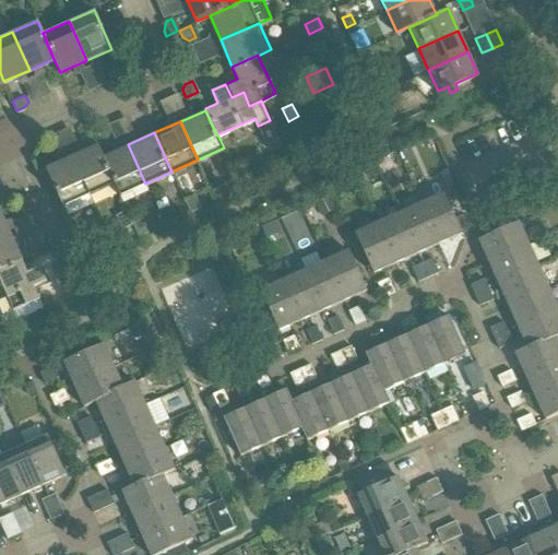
[(114,182),(103,156),(103,155),(97,141),(71,153),(90,193),(114,182)]
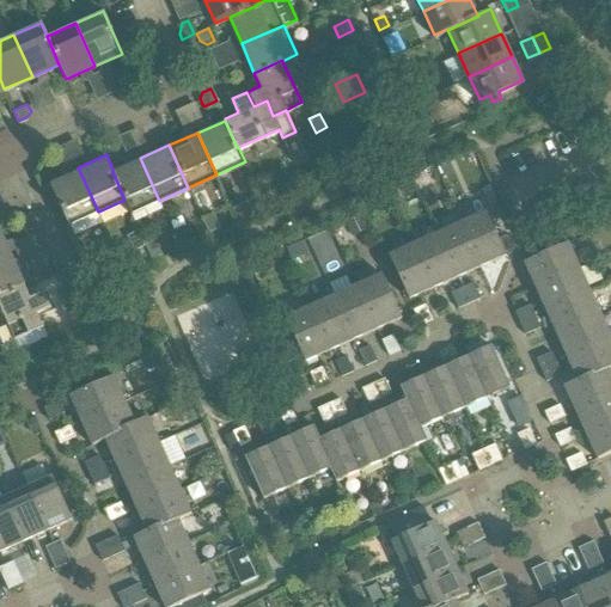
[(159,201),(140,158),(112,170),(112,171),(124,200),(132,213),(159,201)]
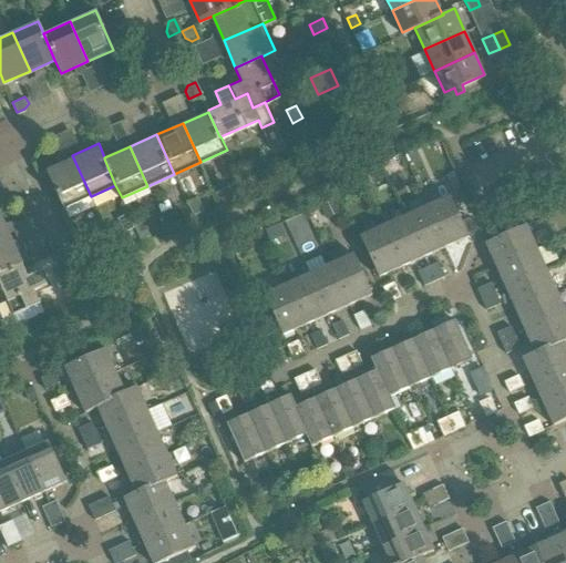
[(45,167),(63,208),(91,196),(72,155),(45,167)]
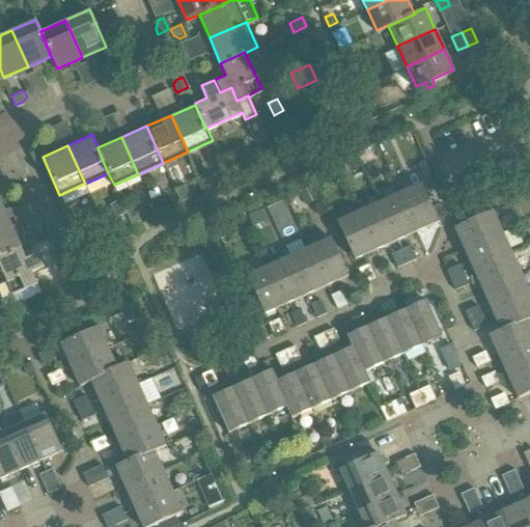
[(200,178),(205,190),(218,185),(213,172),(200,178)]
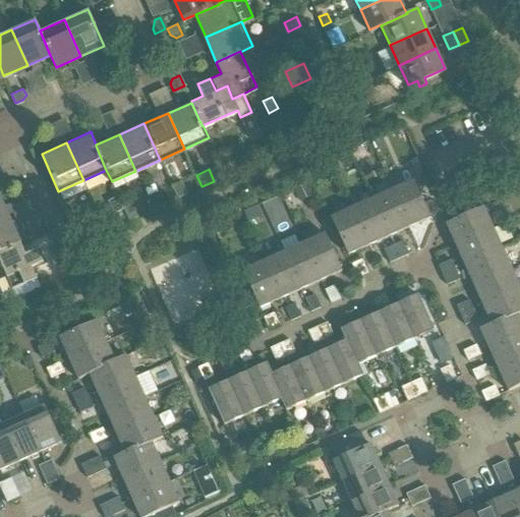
[(10,178),(4,175),(0,177),(0,183),(3,190),(13,185),(10,178)]
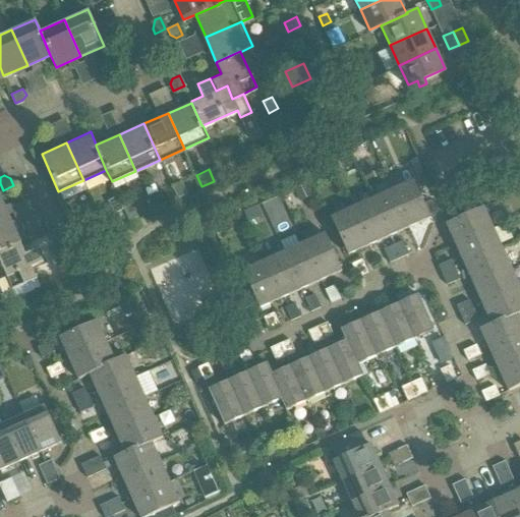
[(430,198),(423,202),(413,178),(391,187),(408,225),(436,213),(440,202),(430,198)]
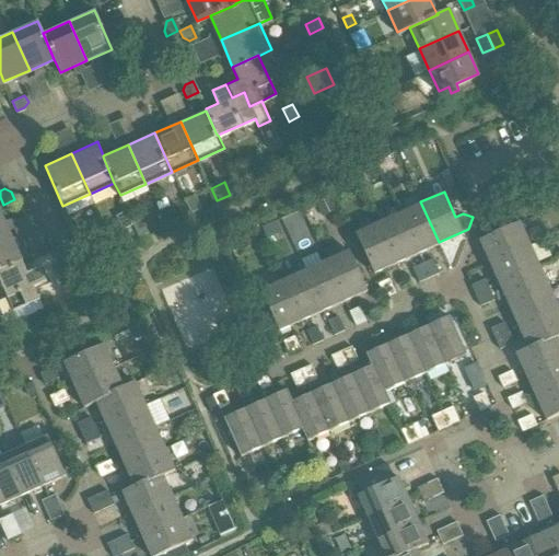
[(21,211),(28,208),(30,203),(26,194),(15,199),(21,211)]
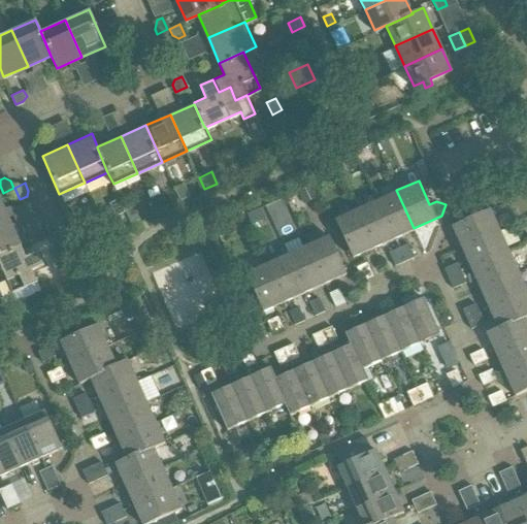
[(174,188),(179,199),(180,198),(185,196),(189,194),(184,183),(174,188)]
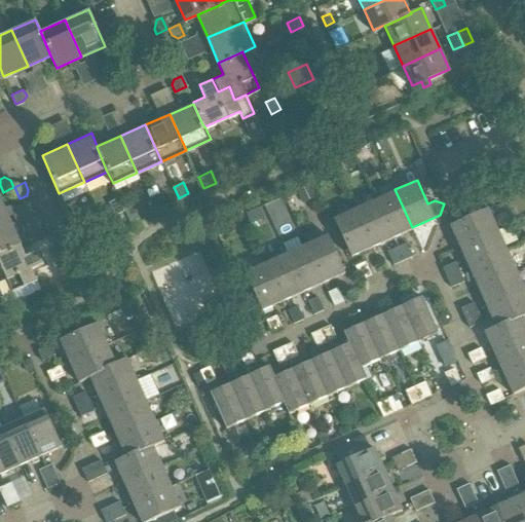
[(315,194),(310,182),(296,188),(302,201),(315,194)]
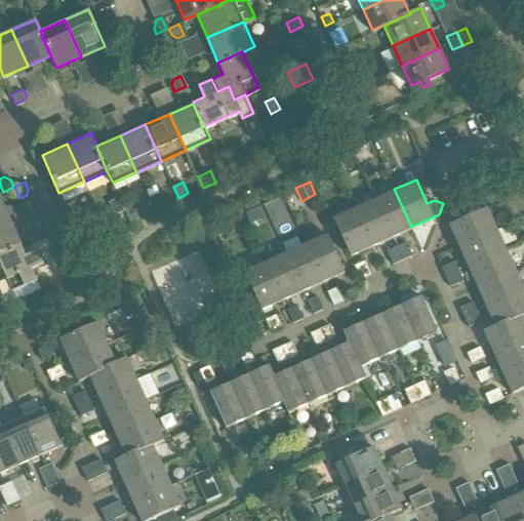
[(394,189),(374,198),(392,235),(411,227),(394,189)]
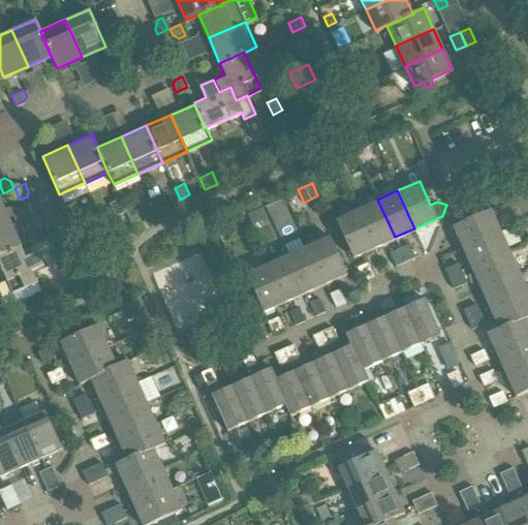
[(165,206),(159,193),(149,197),(155,211),(165,206)]
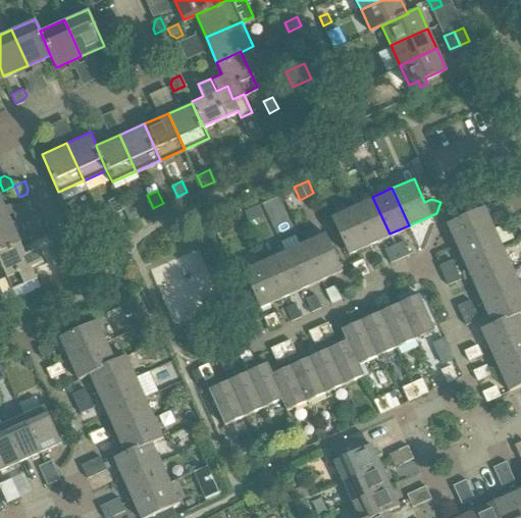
[(123,207),(117,194),(108,199),(113,211),(123,207)]
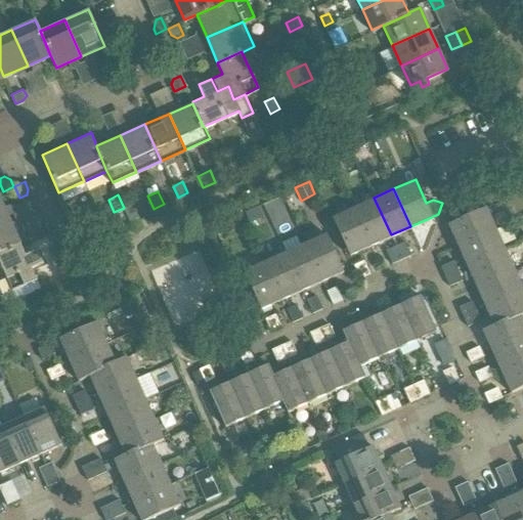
[(391,234),(374,198),(354,206),(372,244),(391,234)]
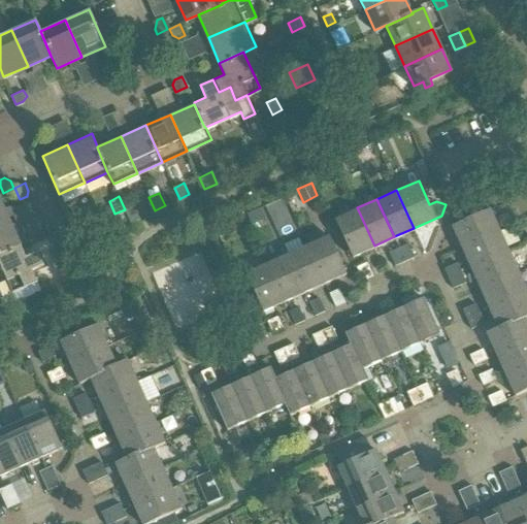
[(0,223),(8,220),(0,200),(0,223)]
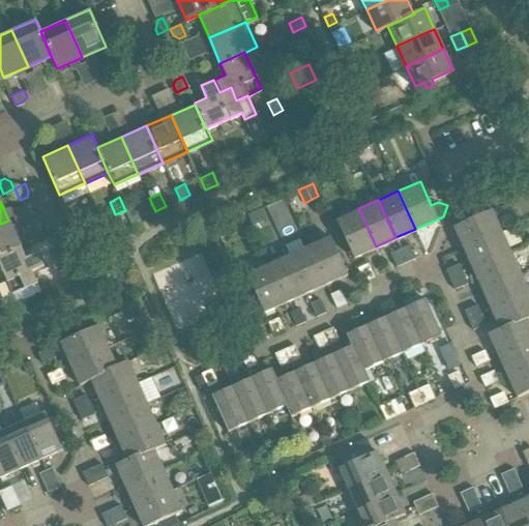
[(130,223),(141,217),(135,205),(125,209),(130,223)]
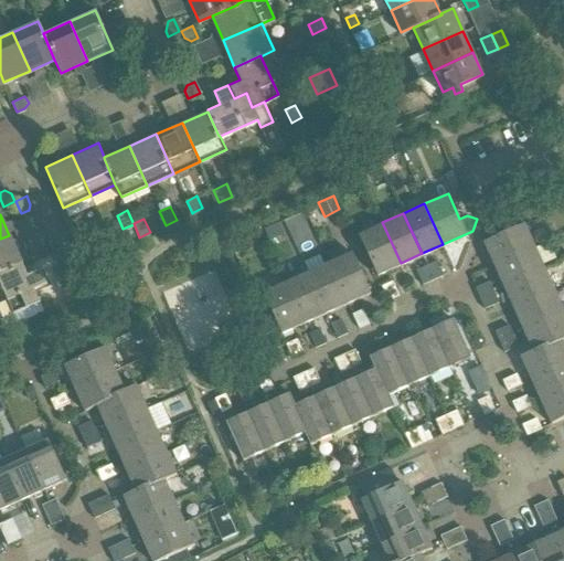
[(401,263),(382,222),(359,233),(378,274),(401,263)]
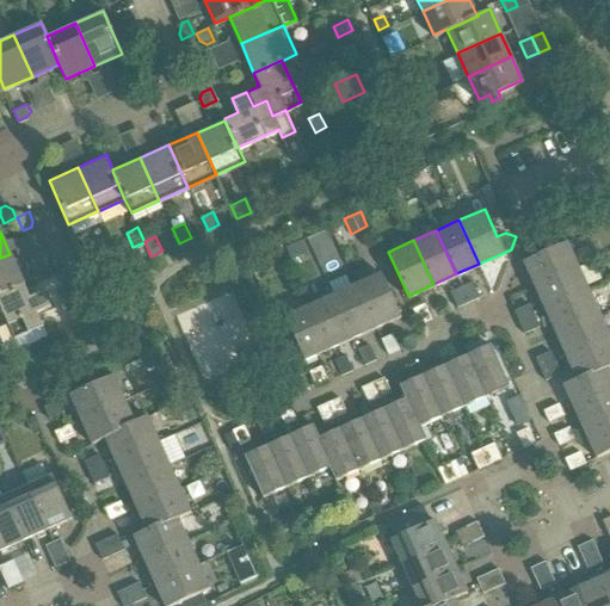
[(534,284),(577,265),(566,241),(540,253),(536,245),(525,241),(521,254),(534,284)]
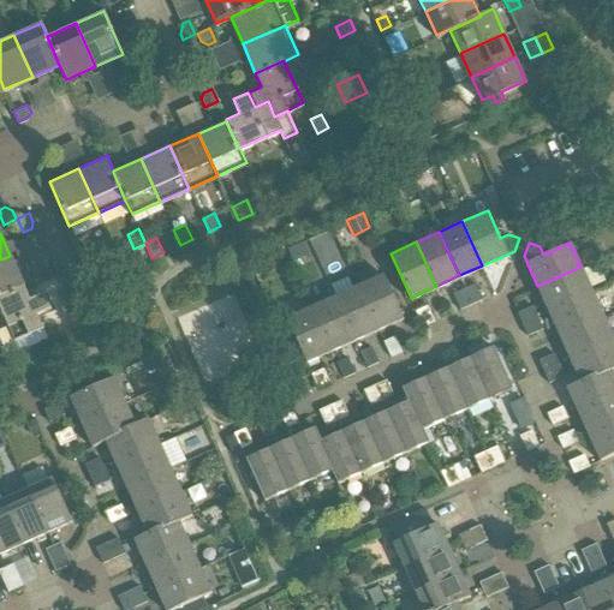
[(82,255),(89,270),(100,265),(93,250),(82,255)]
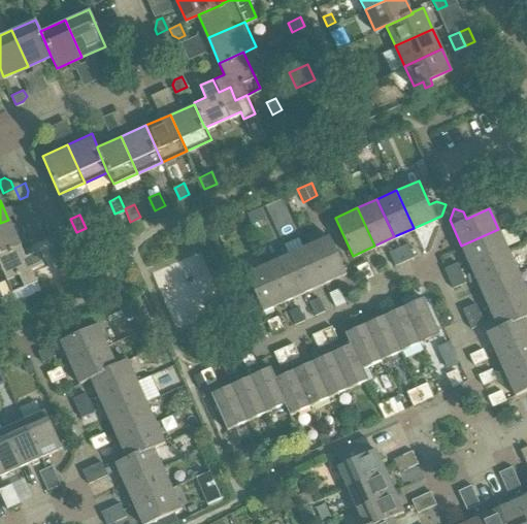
[(0,253),(20,244),(8,220),(0,223),(0,253)]
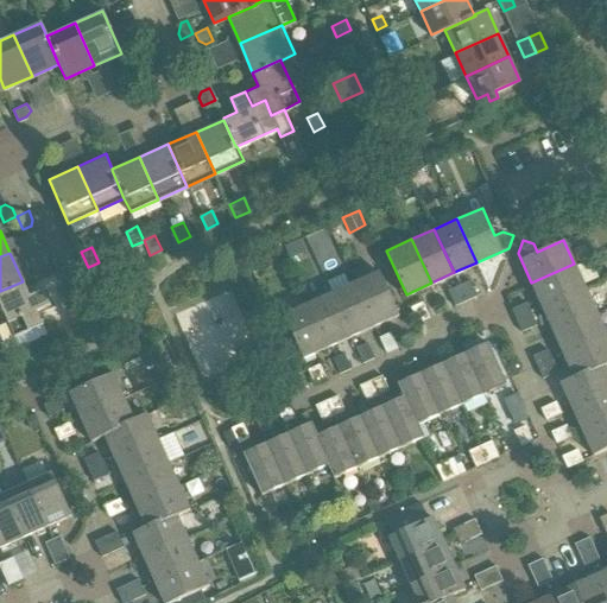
[(574,264),(531,283),(542,305),(585,286),(574,264)]
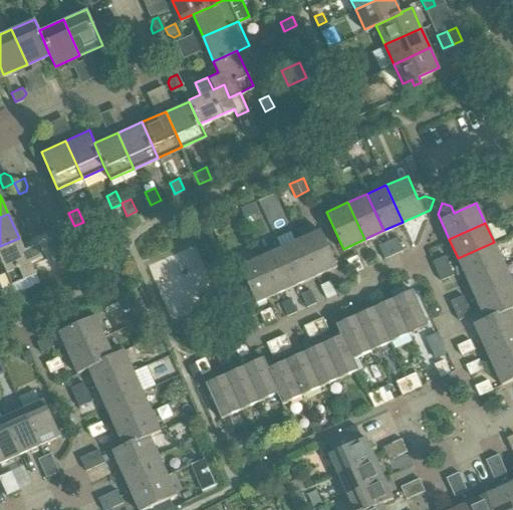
[(298,238),(315,274),(336,265),(320,228),(298,238)]
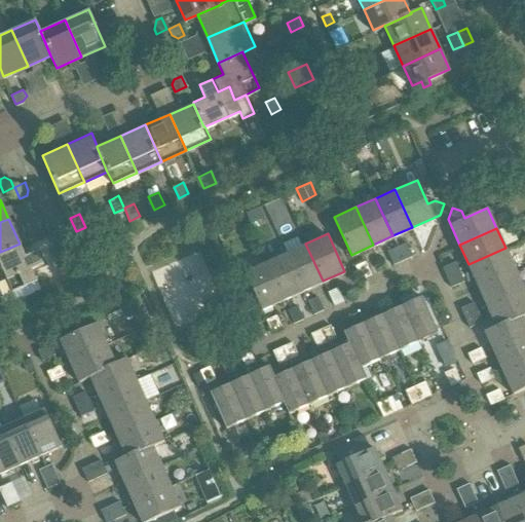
[(403,258),(412,254),(406,240),(397,246),(403,258)]
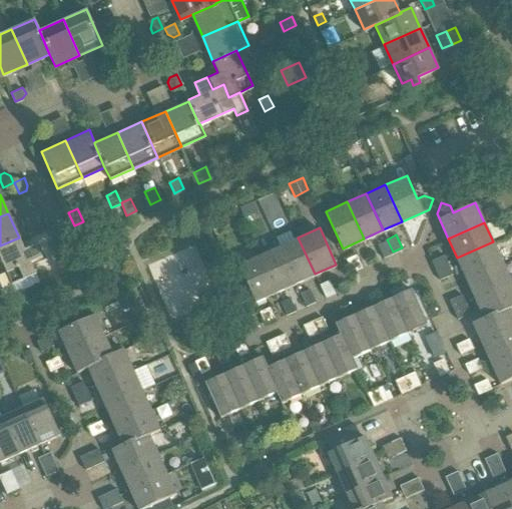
[(20,236),(19,237),(0,245),(0,256),(12,283),(35,273),(30,262),(43,256),(37,243),(25,248),(20,236)]
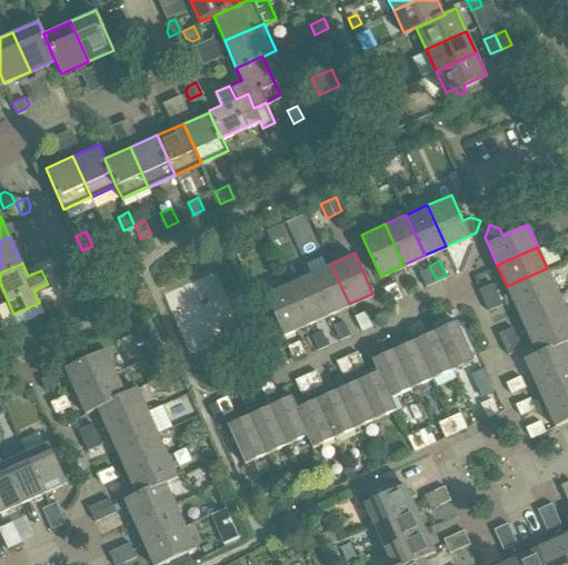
[(330,264),(309,273),(328,314),(349,304),(330,264)]
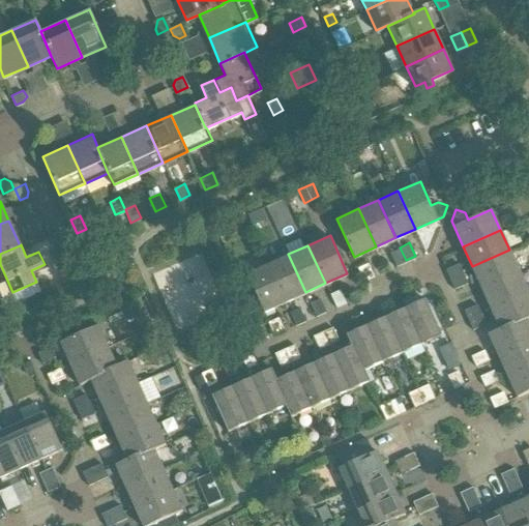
[(406,260),(400,247),(390,252),(395,265),(406,260)]
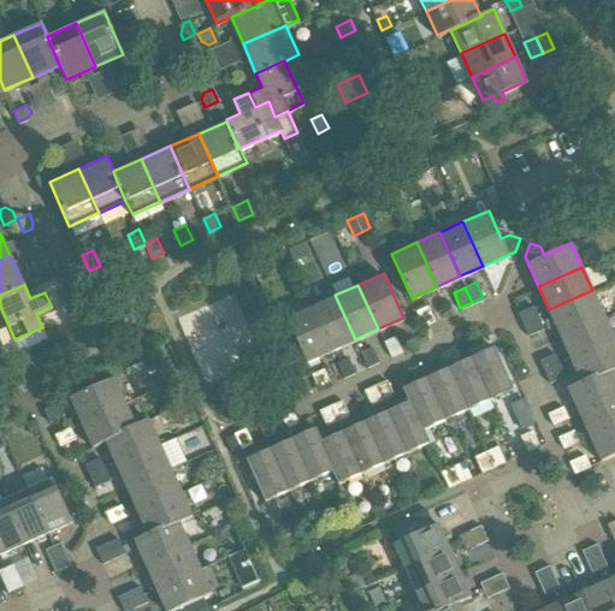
[(592,290),(549,309),(560,333),(602,314),(592,290)]
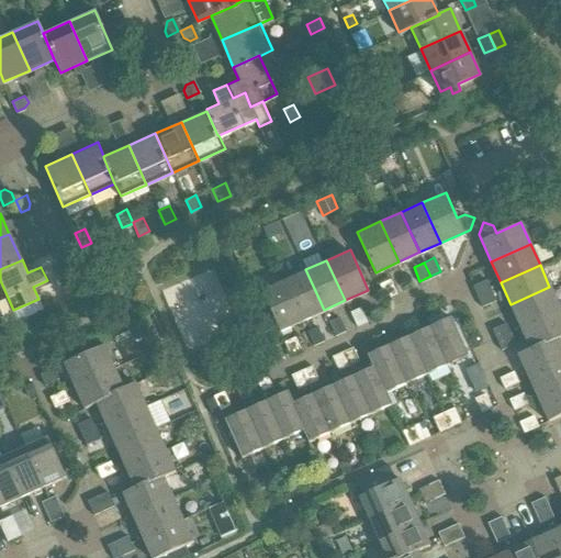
[(324,310),(305,269),(284,279),(303,320),(324,310)]
